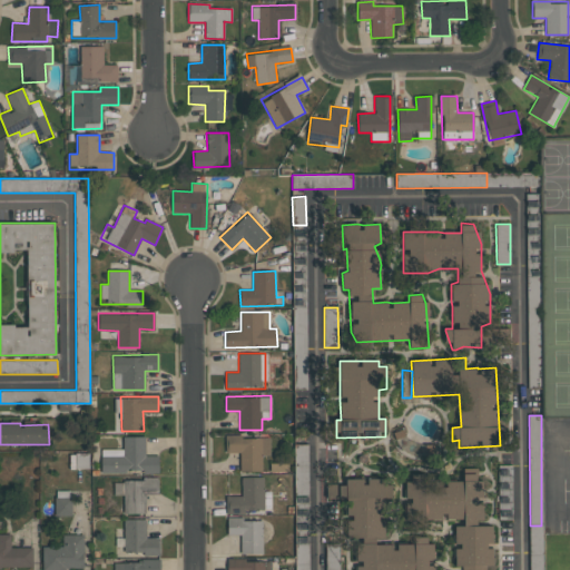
[(101,450),(101,473),(159,472),(159,455),(146,455),(146,436),(123,436),(124,450),(101,450)]
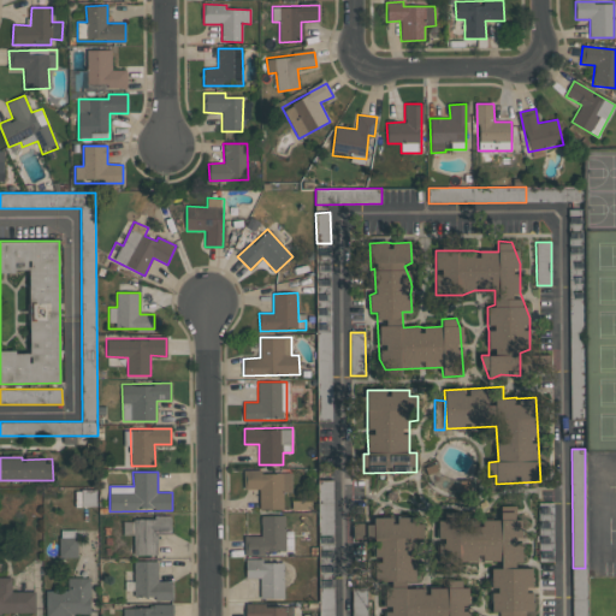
[(292,472),(243,473),(244,489),(259,489),(259,509),(284,509),(283,492),(292,492),(292,472)]
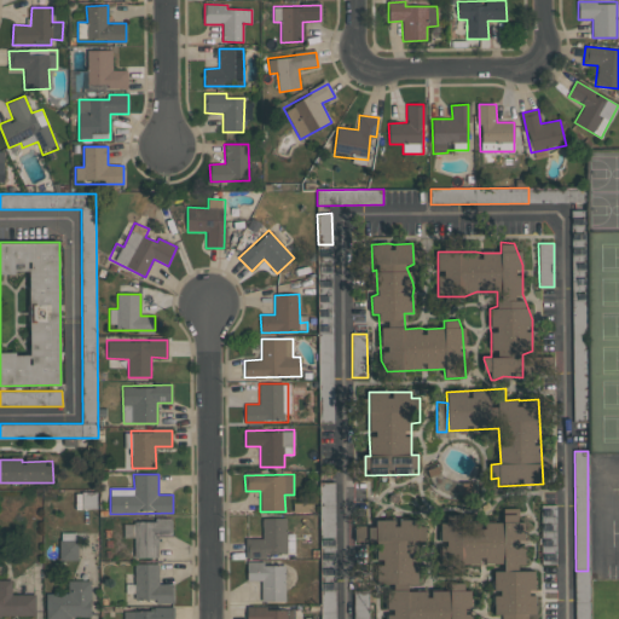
[(335,482),(320,482),(320,576),(334,576),(335,482)]
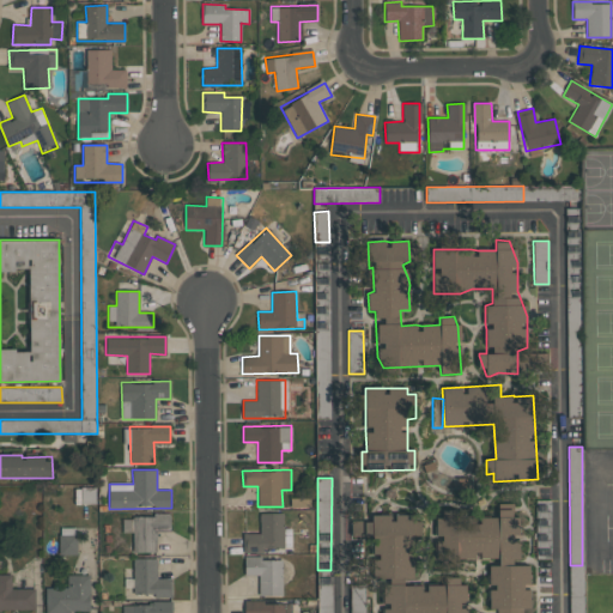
[(530,608),(530,592),(525,588),(529,578),(529,565),(520,565),(516,563),(520,556),(520,542),(520,534),(520,516),(511,516),(511,509),(498,509),(498,519),(469,519),(454,510),(443,510),(443,517),(437,517),(436,559),(474,559),(480,559),(501,559),(497,565),(489,565),(489,583),(495,587),(490,596),(490,608),(530,608)]
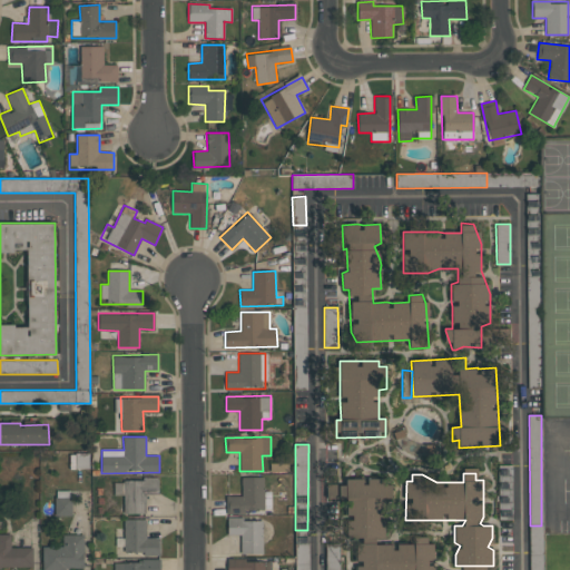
[(226,495),(226,512),(265,512),(266,491),(264,491),(264,477),(242,477),(242,495),(226,495)]
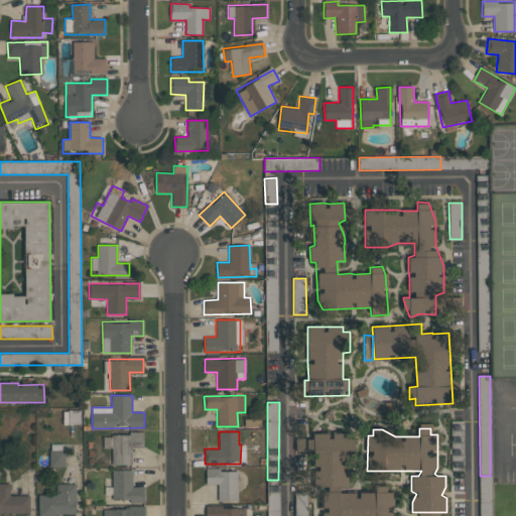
[(319,489),(348,489),(349,471),(344,471),(344,465),(353,465),(353,433),(331,433),(313,433),(312,439),(295,439),(295,453),(313,454),(313,468),(319,468),(319,489)]
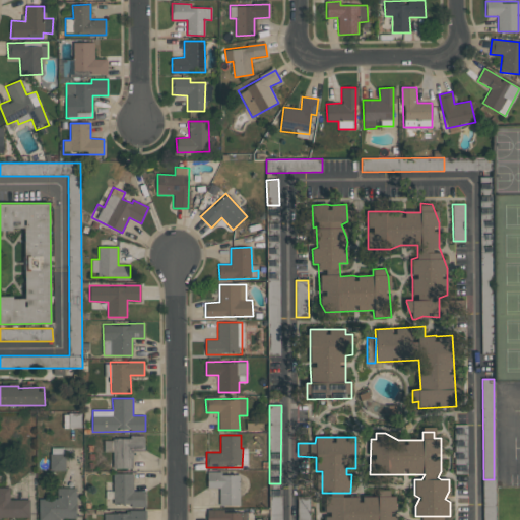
[(113,468),(133,468),(133,449),(144,450),(144,438),(105,438),(104,452),(113,452),(113,468)]
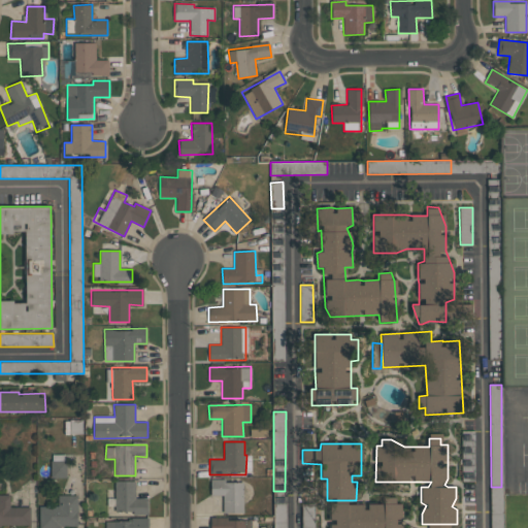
[(66,454),(51,455),(52,477),(66,477),(66,454)]
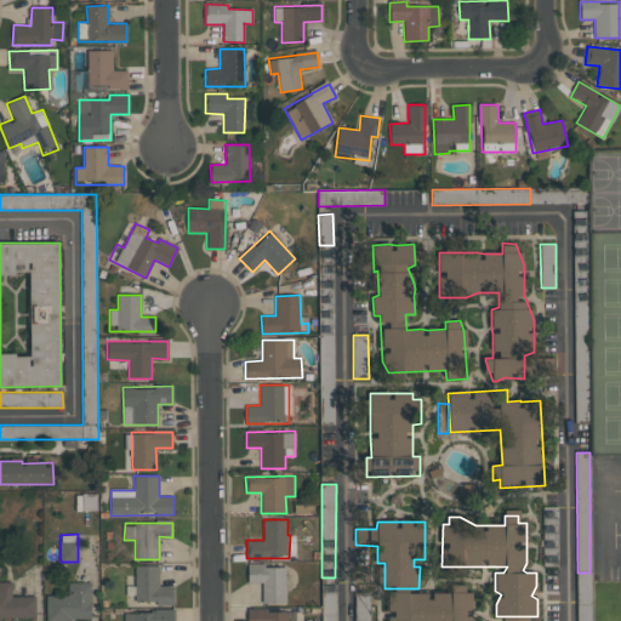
[(136,604),(175,603),(175,586),(159,586),(159,565),(135,565),(136,604)]
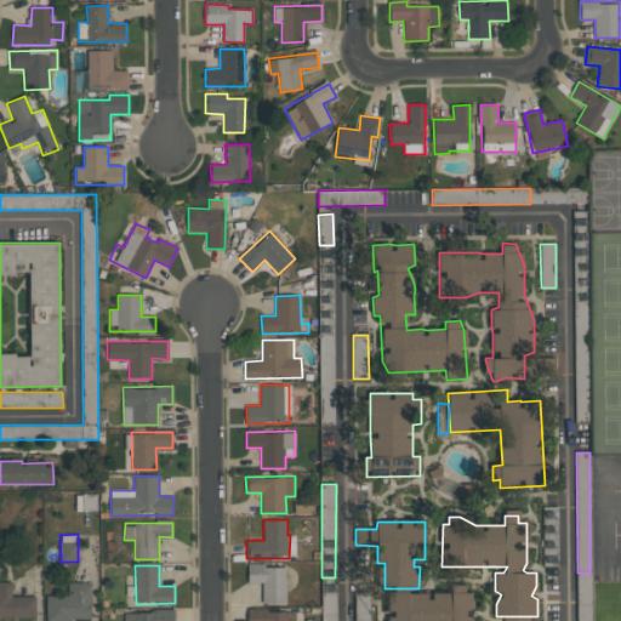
[(262,603),(286,603),(285,565),(248,565),(248,582),(262,582),(262,603)]
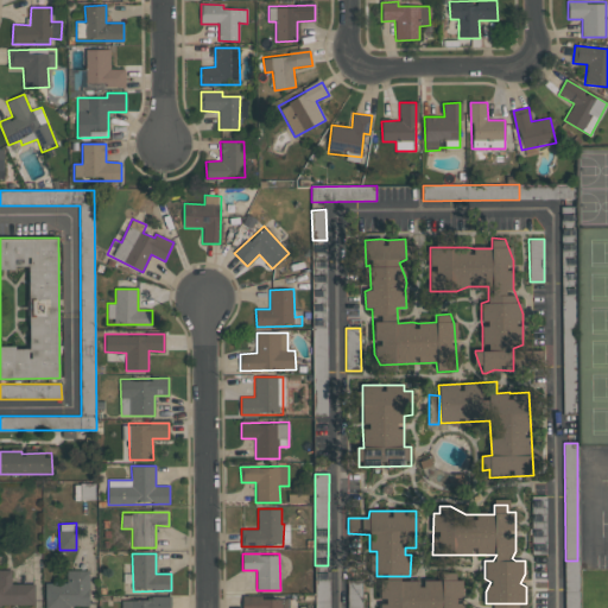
[(0,606),(36,606),(35,583),(12,584),(12,569),(0,569),(0,606)]
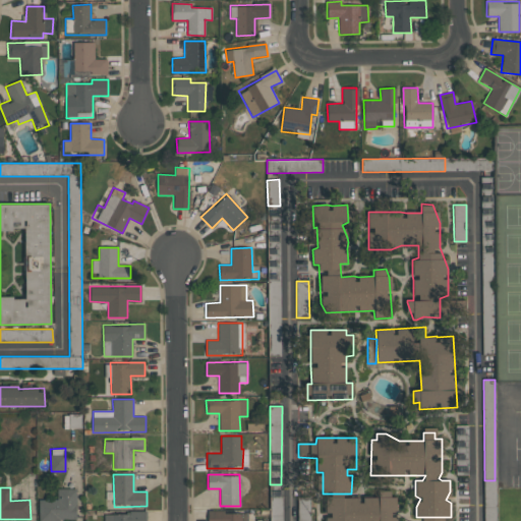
[(39,500),(39,520),(76,520),(76,488),(58,488),(57,500),(39,500)]
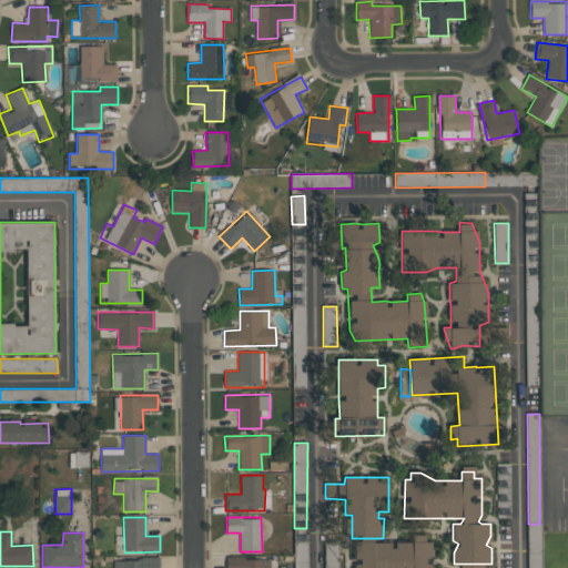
[(294,567),(307,567),(307,535),(295,535),(294,567)]
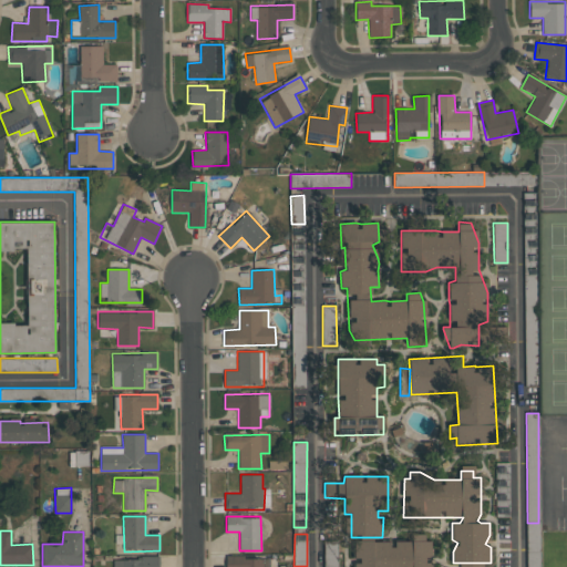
[(356,542),(354,566),(373,566),(413,566),(412,566),(432,566),(432,559),(430,559),(430,535),(411,535),(411,542),(393,542),(393,540),(356,542)]
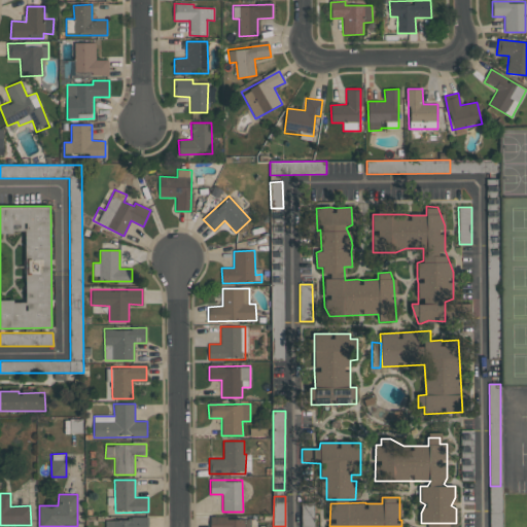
[(302,505),(302,526),(313,526),(313,505),(302,505)]
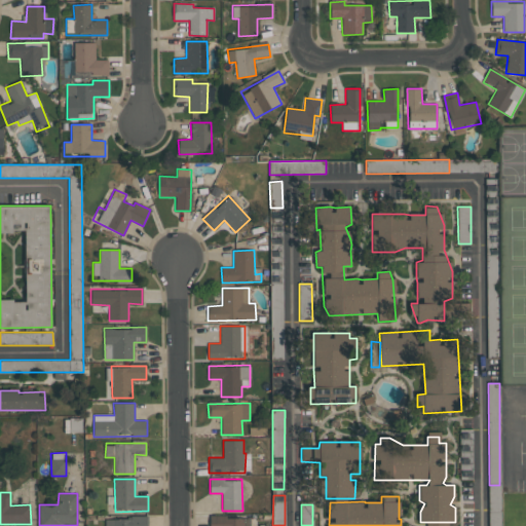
[(243,525),(243,516),(210,517),(210,525),(243,525)]
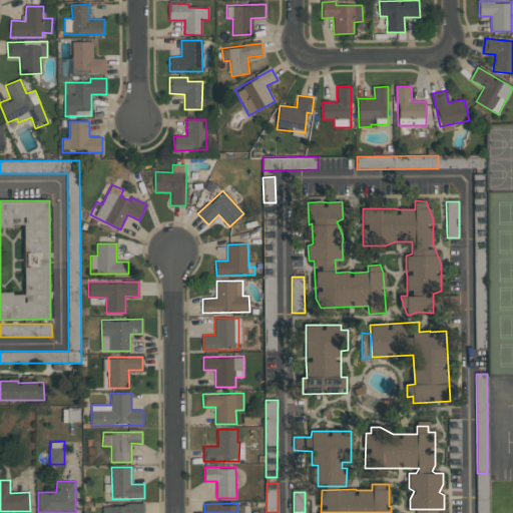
[(101,512),(143,512),(144,504),(102,505),(101,512)]
